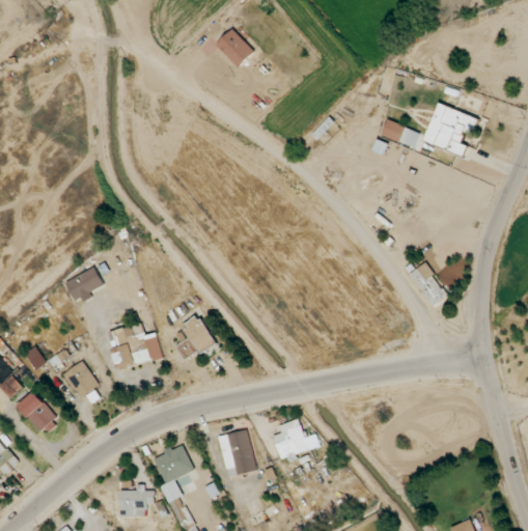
[(238,67),(253,52),(231,29),(216,45),(238,67)]
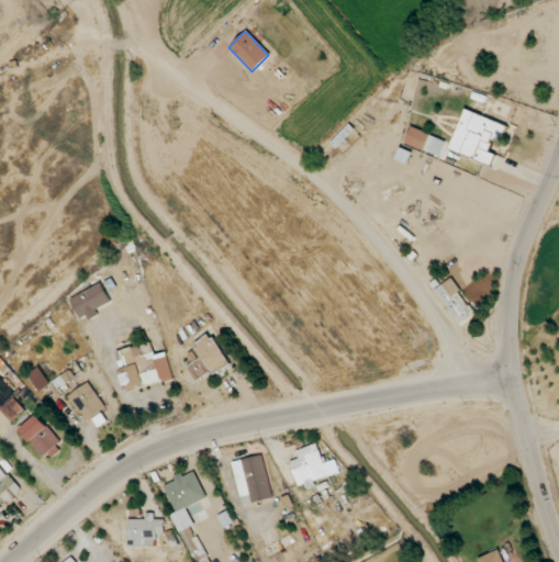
[(447,149),(490,166),(493,155),(487,153),(492,139),(499,142),(505,125),(462,110),(447,149)]
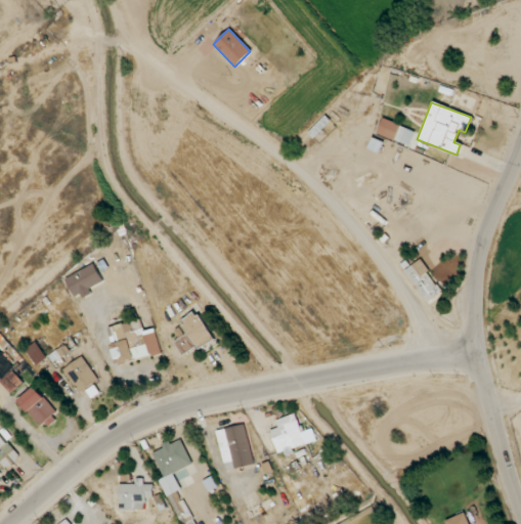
[(375,135),(408,145),(413,129),(380,120),(375,135)]
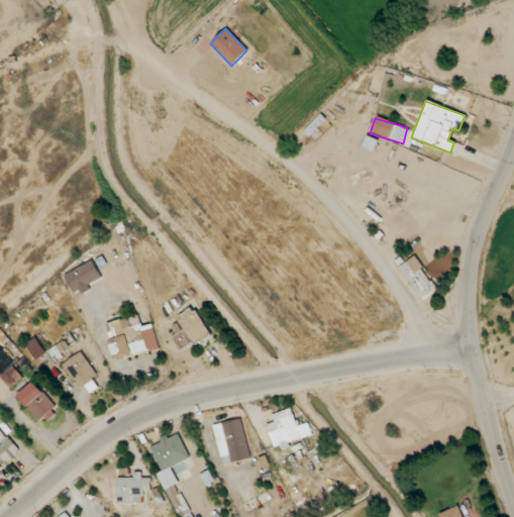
[(435,287),(412,256),(396,268),(420,299),(435,287)]
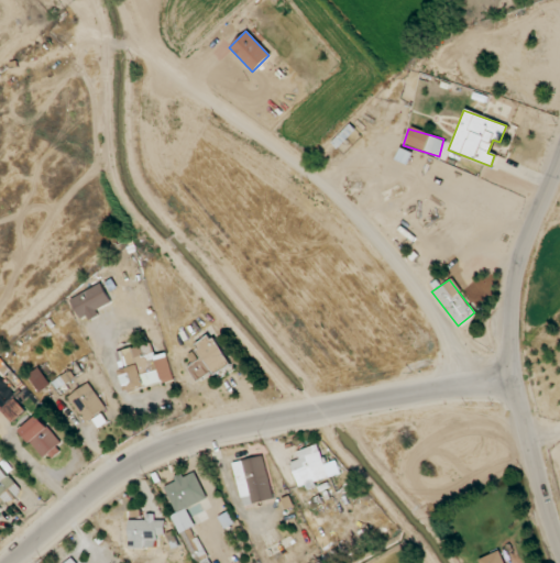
[(95,310),(109,302),(99,284),(68,299),(80,322),(96,313),(95,310)]
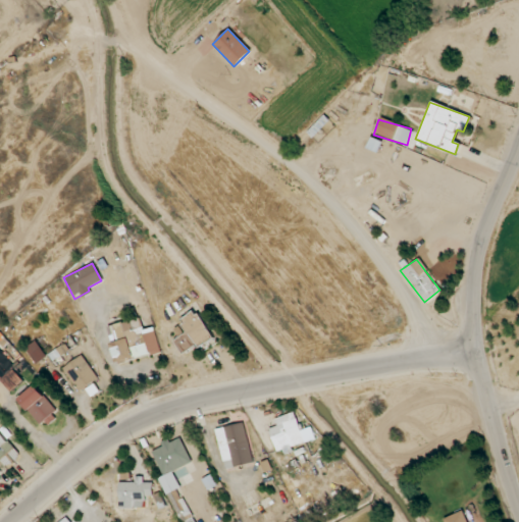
[(185,333),(172,340),(179,354),(210,338),(196,310),(177,318),(185,333)]
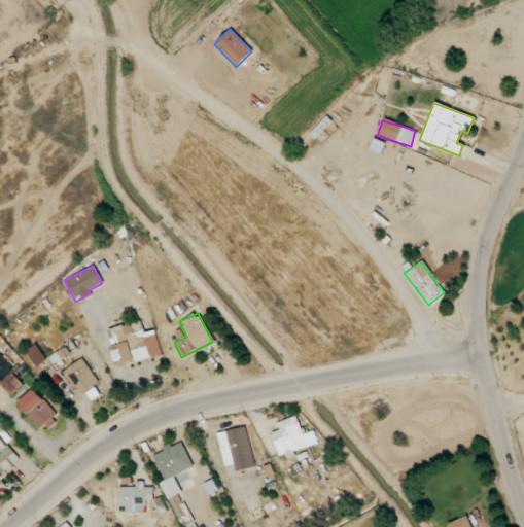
[(154,330),(143,334),(140,321),(109,328),(112,342),(109,343),(115,366),(160,355),(154,330)]
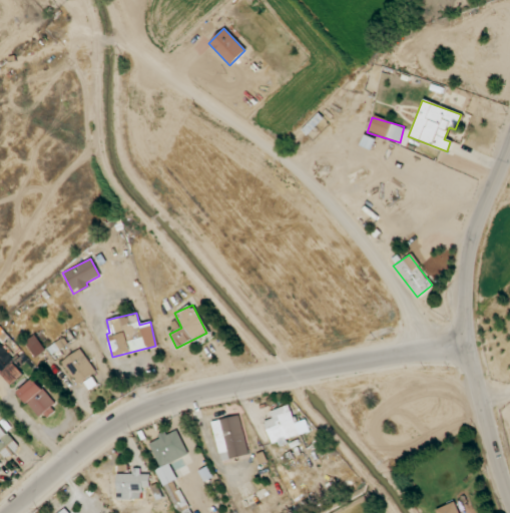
[(34,358),(45,351),(34,335),(23,342),(34,358)]
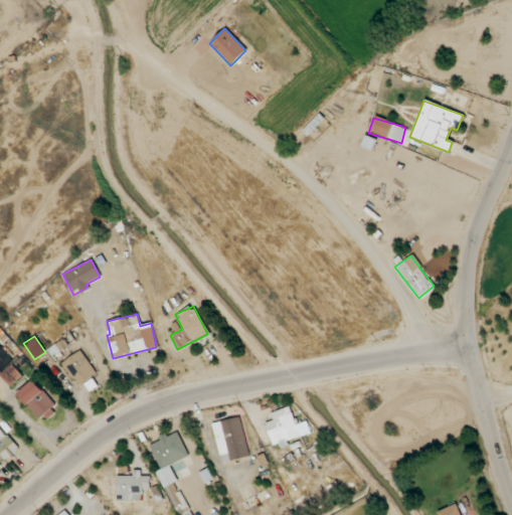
[(60,361),(73,386),(94,375),(80,351),(60,361)]
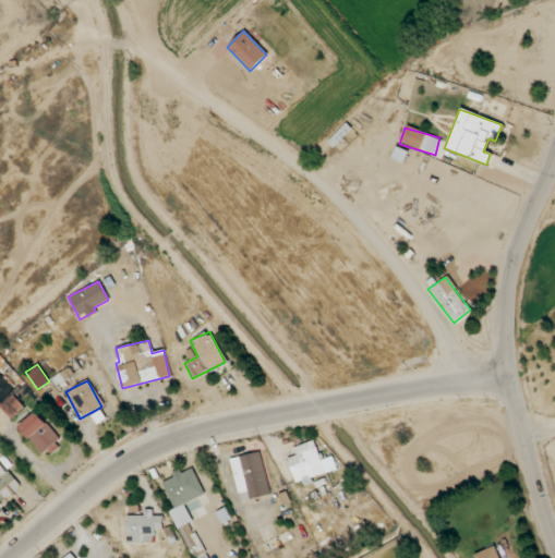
[(9,419),(22,407),(11,395),(0,404),(0,409),(9,419)]
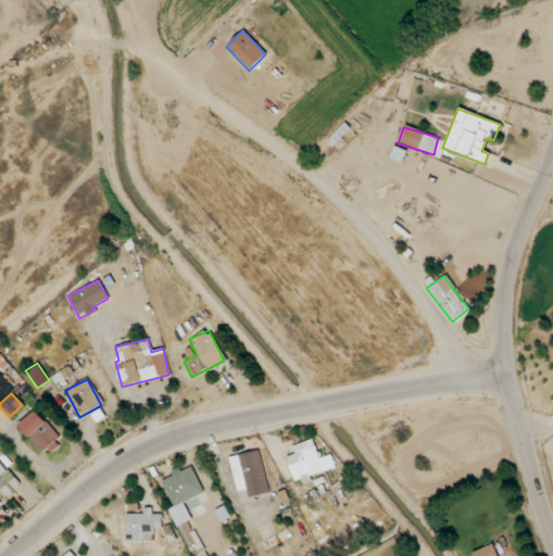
[(44,456),(60,444),(36,411),(20,422),(44,456)]
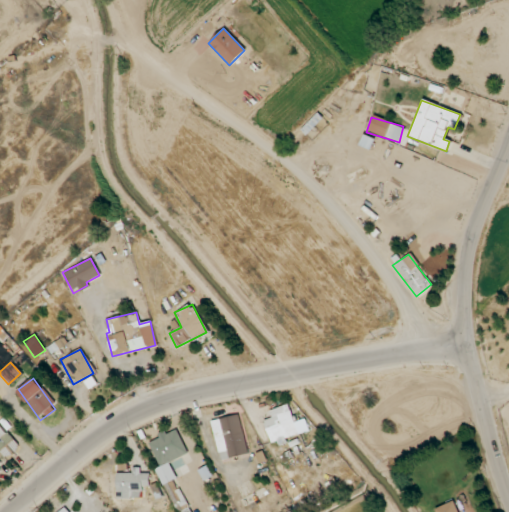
[(261,421),(269,442),(283,437),(283,439),(307,430),(303,419),(293,422),(286,404),(267,411),(270,418),(261,421)]
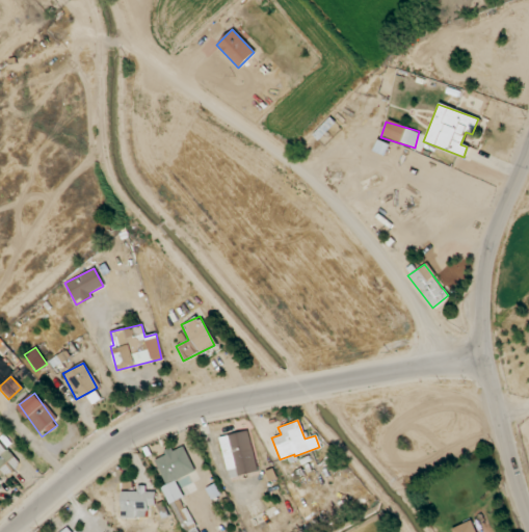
[(257,471),(246,430),(217,437),(228,479),(257,471)]
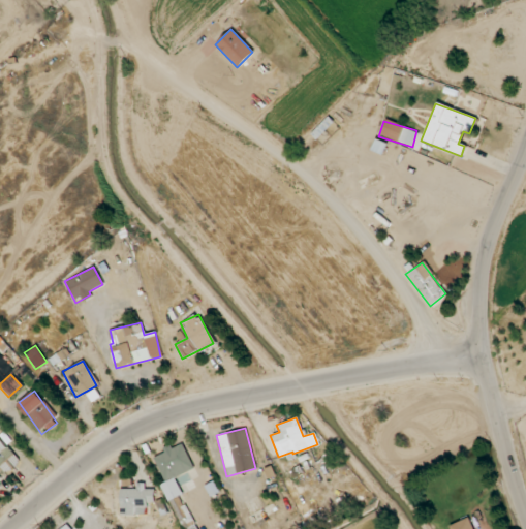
[(0,471),(2,474),(18,463),(0,438),(0,471)]
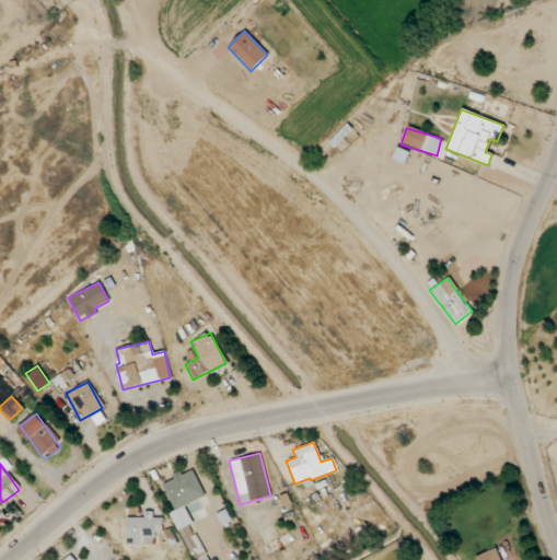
[(180,475),(180,474),(160,482),(173,511),(204,496),(192,469),(180,475)]
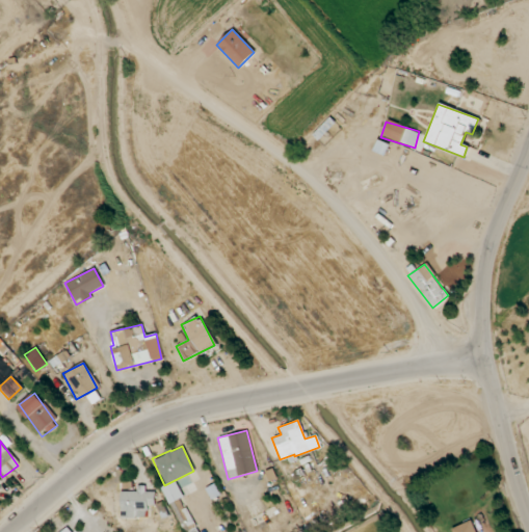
[(118,491),(118,517),(146,517),(146,505),(154,505),(154,491),(144,491),(144,485),(135,486),(135,491),(118,491)]
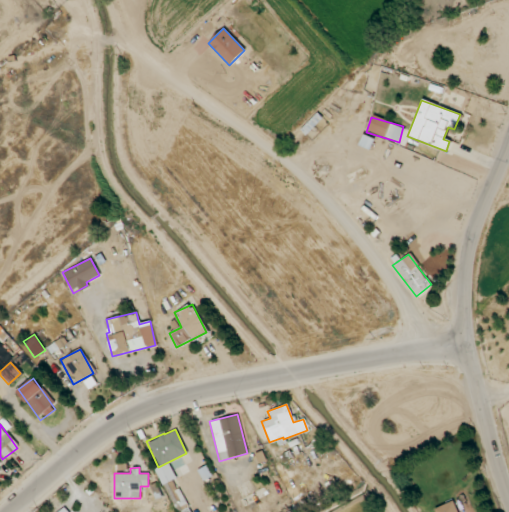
[(456,511),(452,501),(433,509),(434,511),(456,511)]
